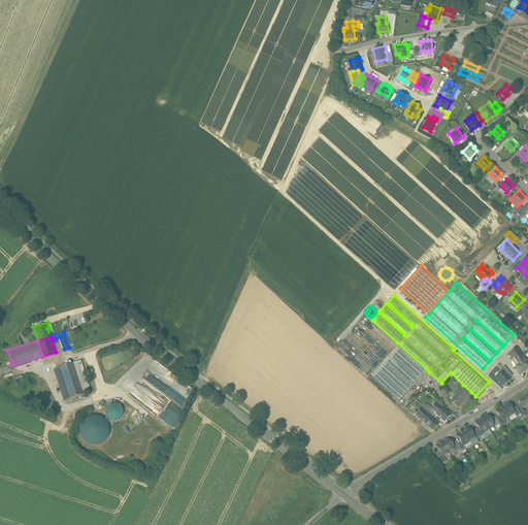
[(426,368),(397,342),(370,372),(399,398),(426,368)]
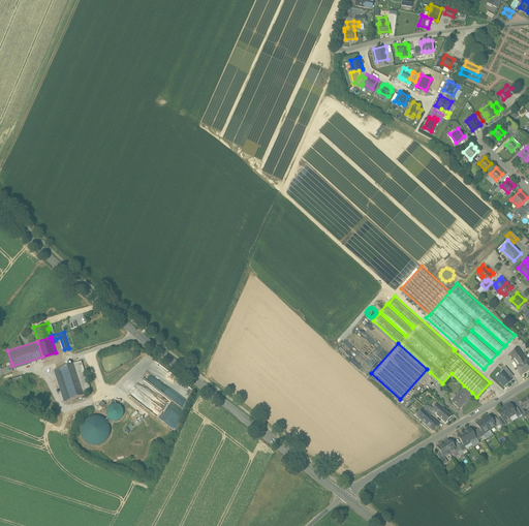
[(527,359),(519,345),(509,351),(518,365),(527,359)]
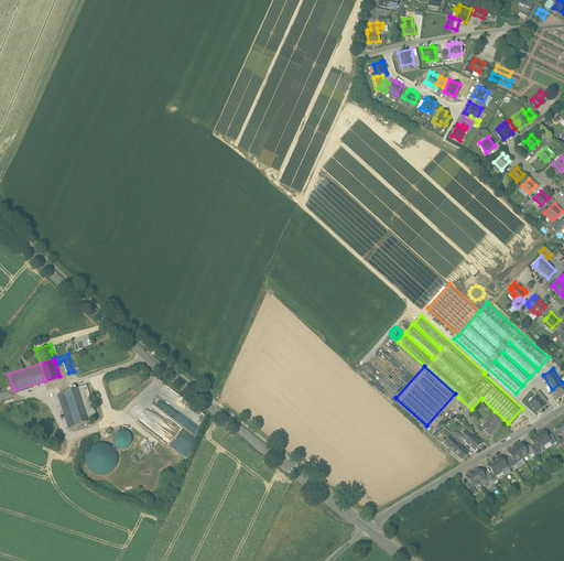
[(78,385),(57,391),(68,425),(97,416),(86,381),(78,385)]
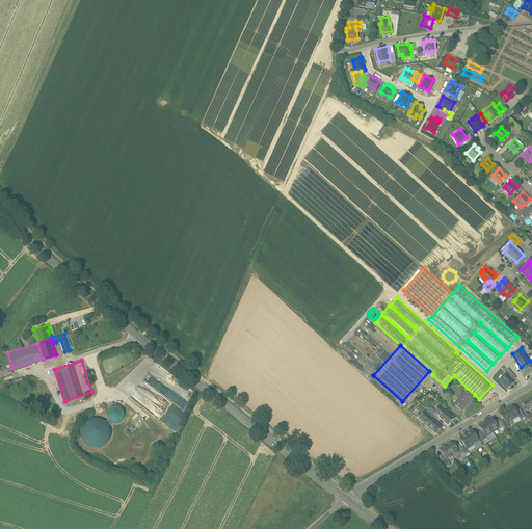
[(521,367),(520,367),(525,374),(531,369),(531,364),(530,361),(521,367)]
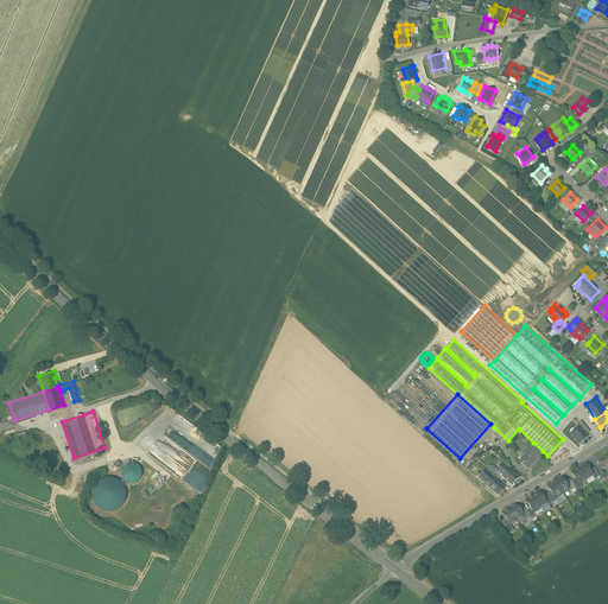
[(590,428),(581,418),(576,421),(578,424),(580,424),(586,432),(590,428)]
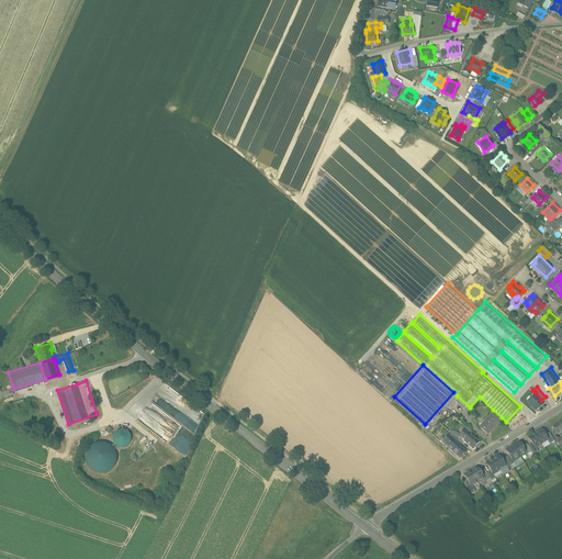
[(541,400),(536,392),(535,392),(528,399),(536,407),(542,402),(542,401),(541,400)]
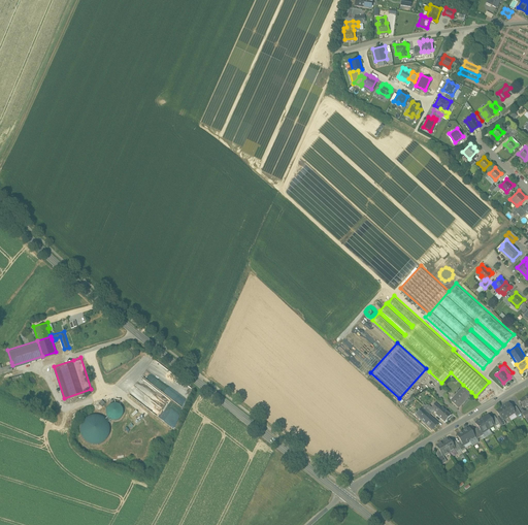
[(22,372),(9,376),(11,381),(17,379),(18,383),(24,381),(22,372)]
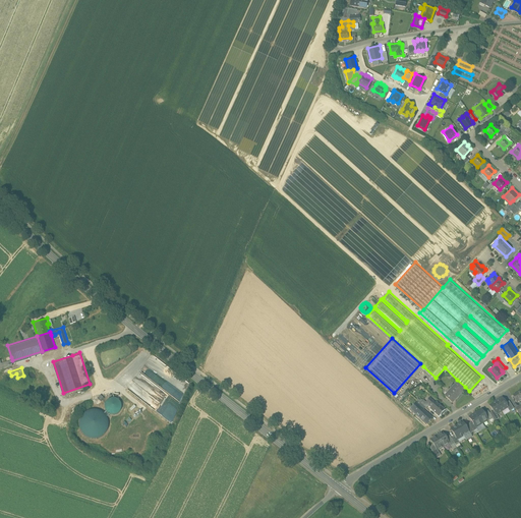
[(457,380),(445,393),(453,400),(465,387),(457,380)]
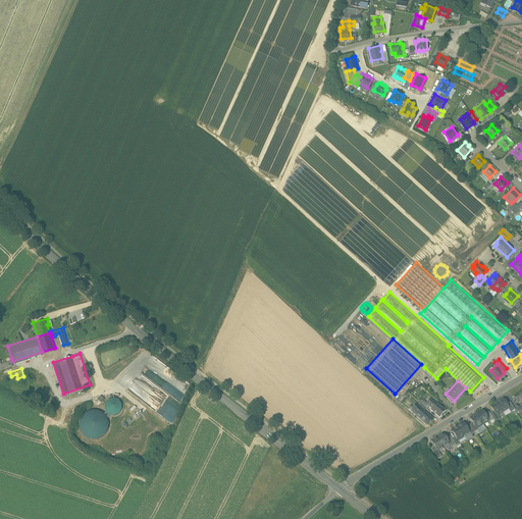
[(107,399),(105,401),(105,405),(106,408),(107,410),(110,412),(113,413),(117,412),(119,410),(121,407),(121,404),(121,401),(119,398),(116,397),(113,396),(110,397),(107,399)]
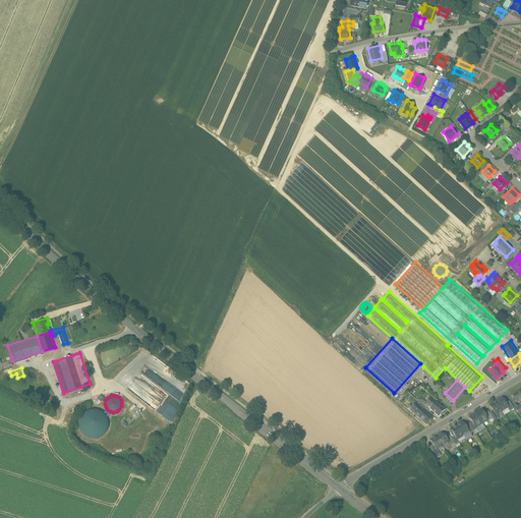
[(502,395),(496,399),(502,408),(507,405),(508,404),(506,401),(502,395)]
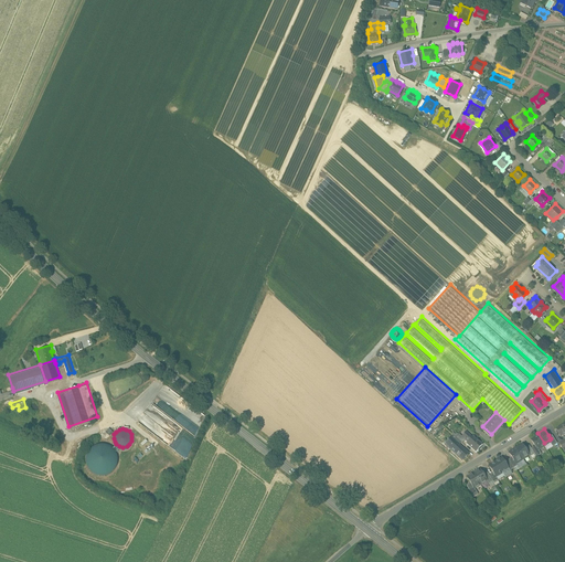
[(472,434),(467,430),(462,434),(466,437),(468,438),(472,434)]
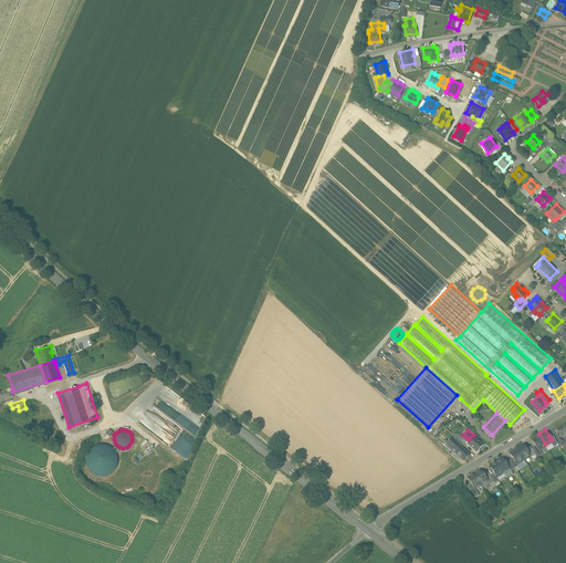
[(457,435),(463,441),(467,438),(463,435),(460,431),(457,435)]
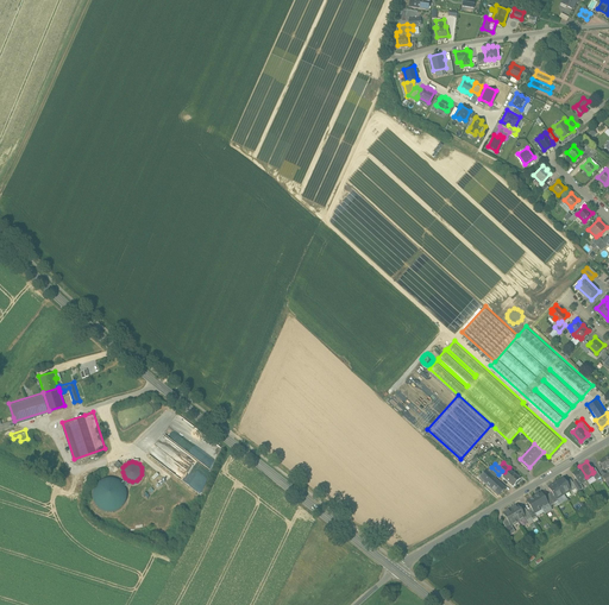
[(601,474),(595,465),(591,468),(594,472),(592,473),(596,478),(601,474)]
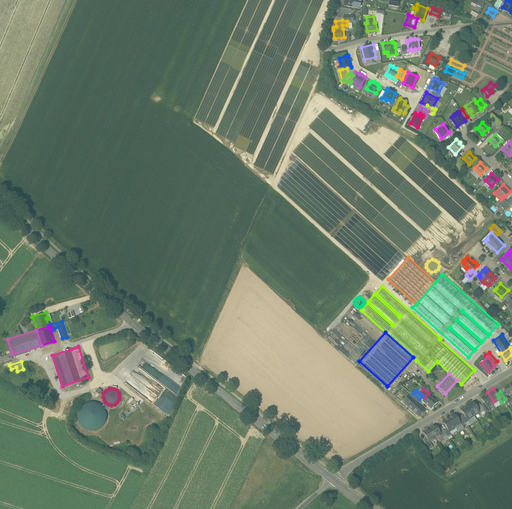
[(424,397),(423,399),(431,406),(434,403),(435,403),(437,401),(436,401),(437,400),(428,392),(428,393),(424,397)]
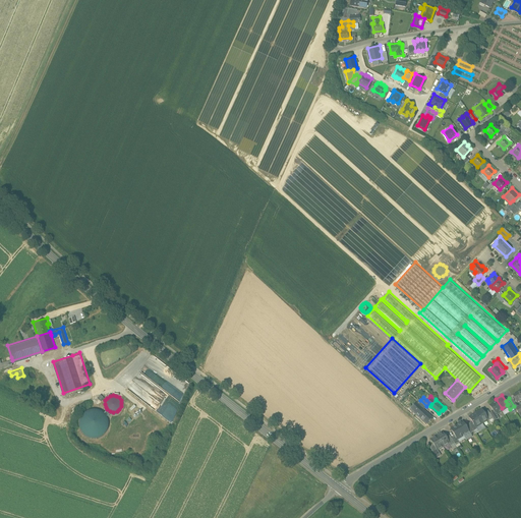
[(496,399),(489,403),(494,408),(496,412),(497,411),(502,408),(496,399)]
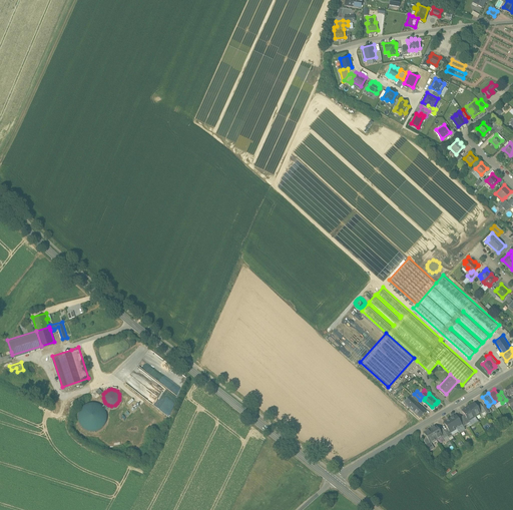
[(410,395),(405,401),(414,410),(416,412),(416,411),(420,415),(423,412),(423,413),(425,410),(426,409),(417,401),(410,395)]
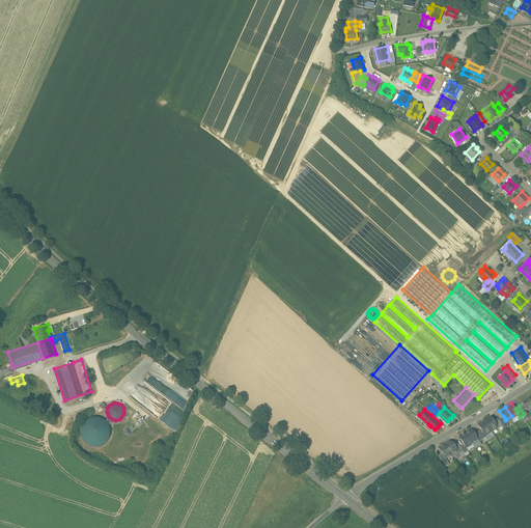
[(101,415),(94,414),(89,416),(85,419),(82,424),(81,431),(82,436),(86,440),(91,443),(96,444),(102,443),(107,439),(110,435),(111,428),(109,423),(106,418),(101,415)]
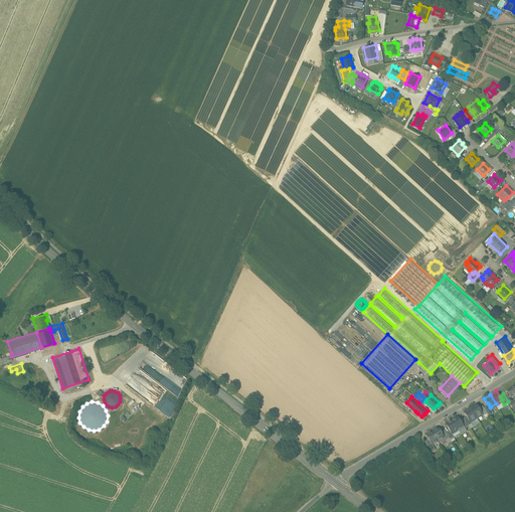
[(476,401),(471,405),(477,415),(482,412),(483,412),(478,405),(476,401)]
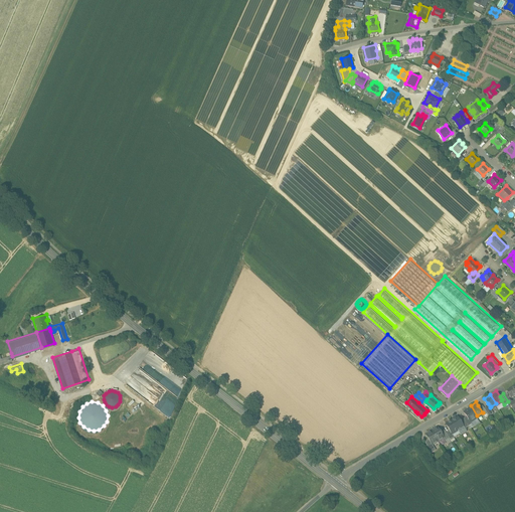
[(482,402),(478,405),(483,412),(482,412),(483,413),(487,410),(484,405),(482,402)]
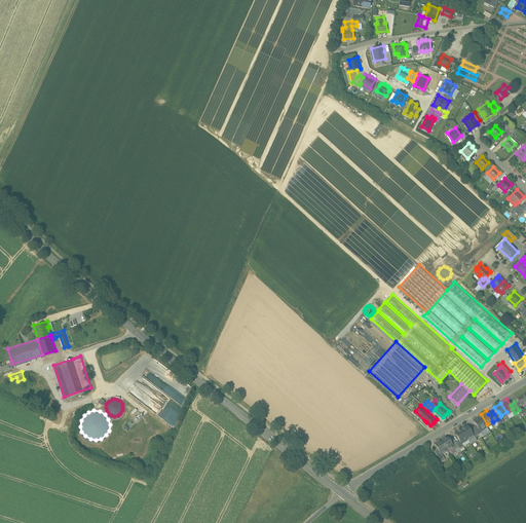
[(500,416),(498,412),(494,414),(497,419),(499,422),(503,419),(501,415),(500,416)]
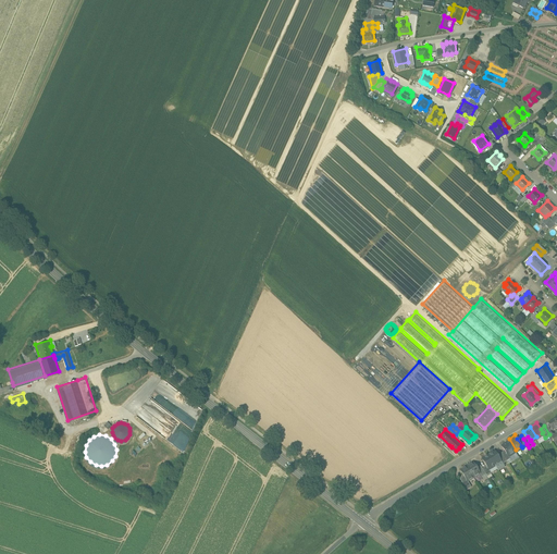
[(509,439),(502,443),(505,447),(508,454),(509,454),(516,450),(509,439)]
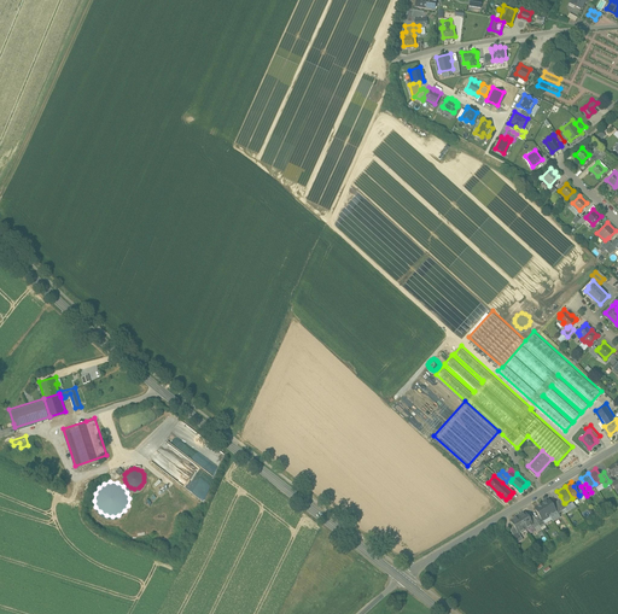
[(552,502),(548,497),(542,501),(549,513),(553,519),(559,514),(558,510),(557,512),(557,509),(552,502)]
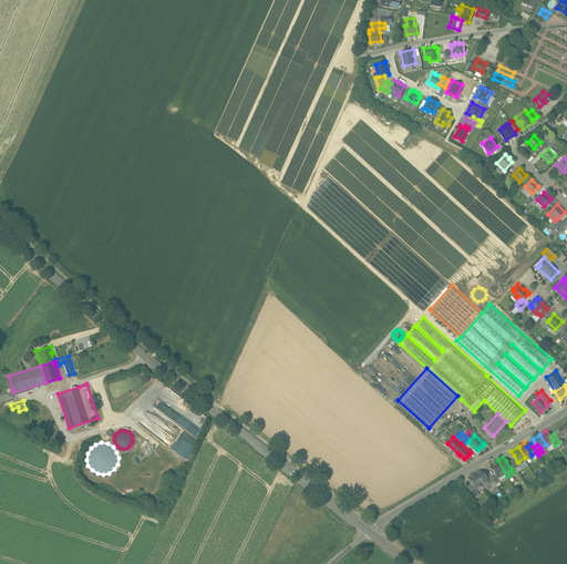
[(516,467),(511,458),(506,461),(511,468),(511,470),(512,469),(516,467)]
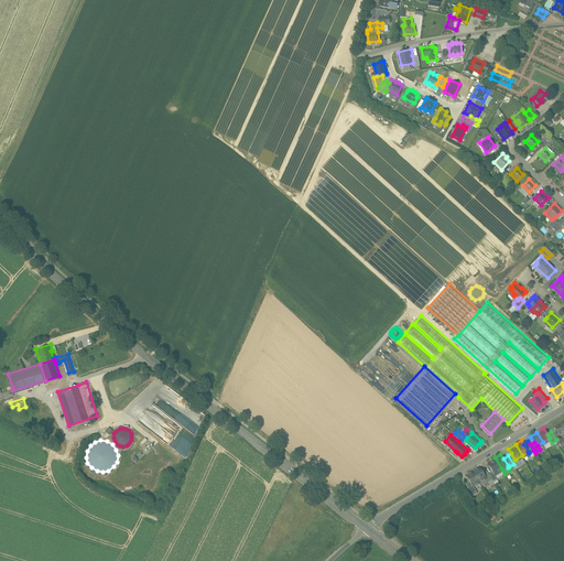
[(495,457),(488,462),(492,470),(495,473),(496,473),(501,468),(495,457)]
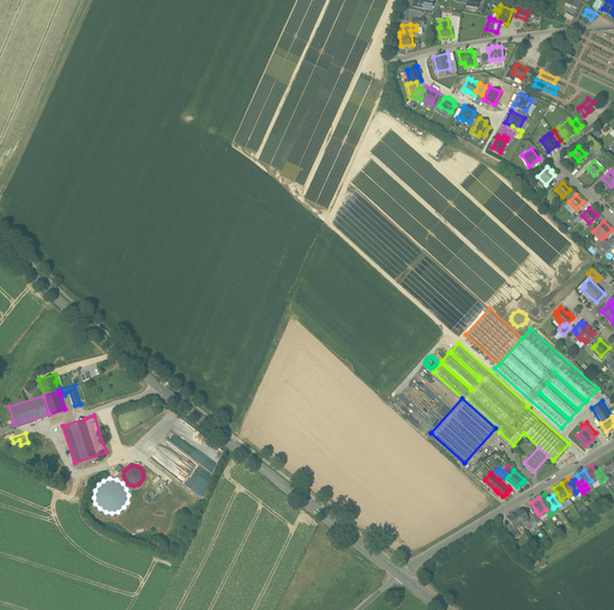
[(522,506),(515,511),(522,523),(529,519),(529,518),(525,512),(522,506)]
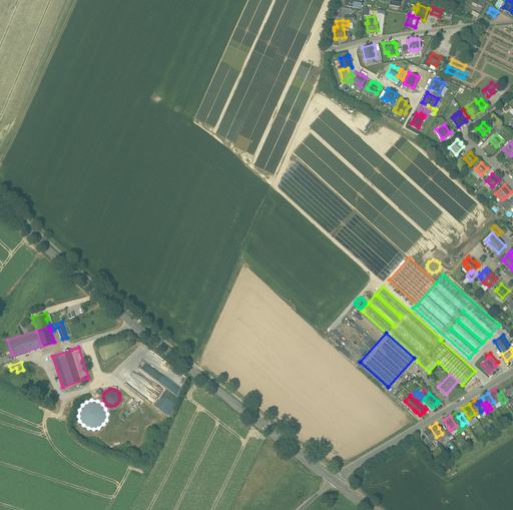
[(444,429),(443,426),(439,428),(442,433),(442,434),(444,436),(447,434),(444,429)]
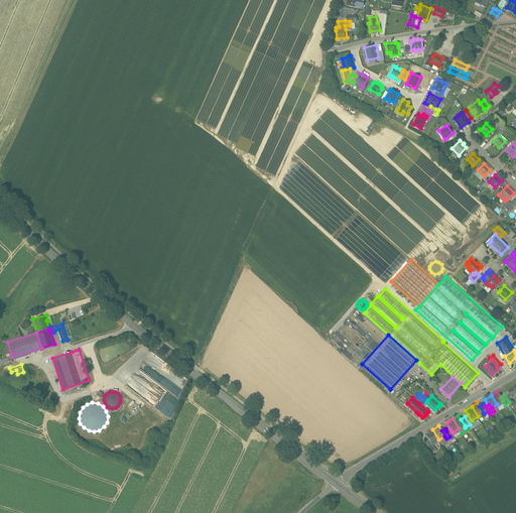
[(438,439),(432,429),(426,433),(429,438),(433,443),(438,439)]
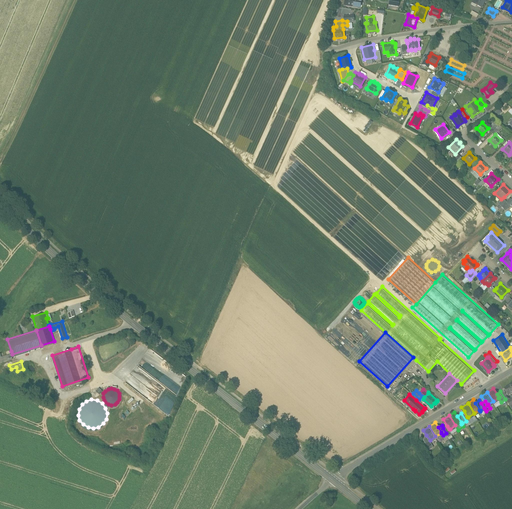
[(447,426),(443,428),(446,433),(448,435),(452,432),(450,429),(449,429),(447,426)]
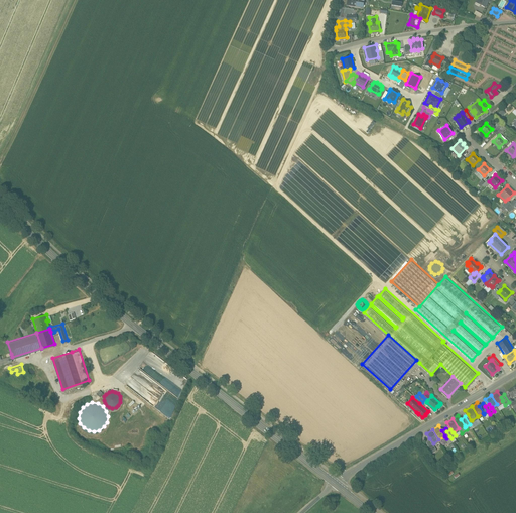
[(433,443),(429,438),(426,440),(427,442),(430,449),(432,451),(436,449),(433,443)]
